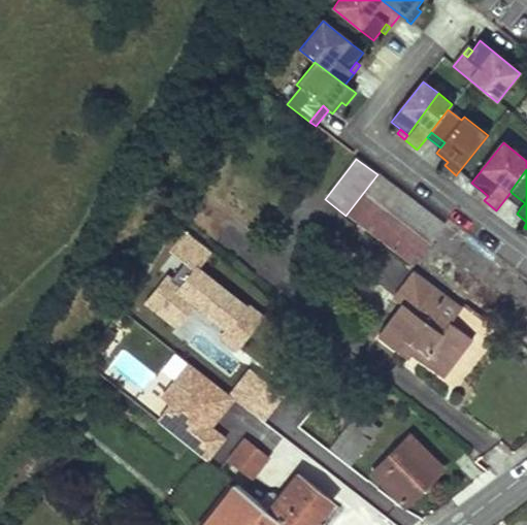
[(377,174),(346,216),(370,234),(402,193),(377,174)]
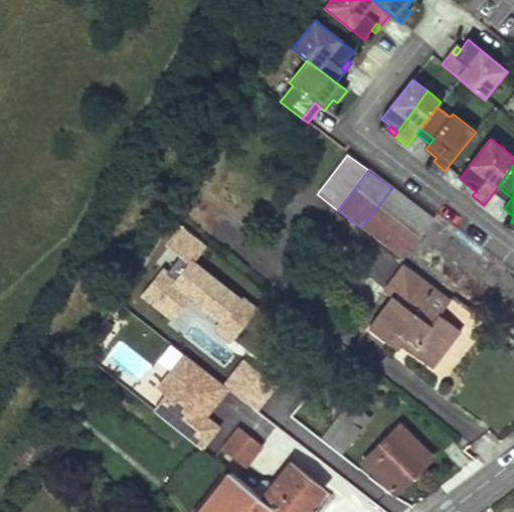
[(469,185),(465,189),(472,195),(476,191),(469,185)]
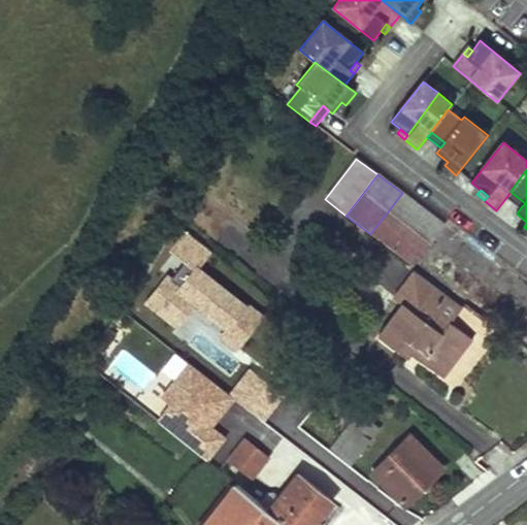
[(511,192),(507,196),(521,207),(525,203),(511,192)]
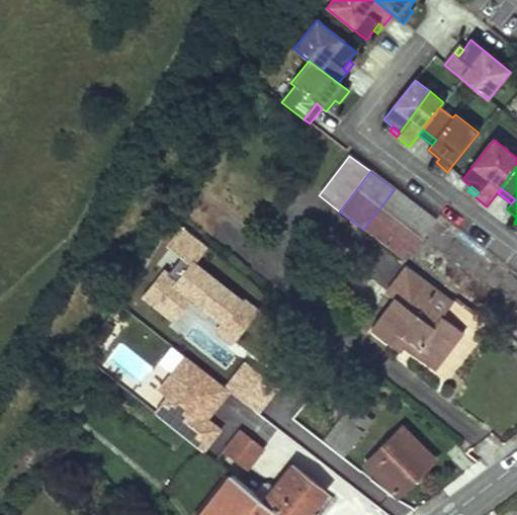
[(363,230),(406,262),(436,222),(395,189),(363,230)]
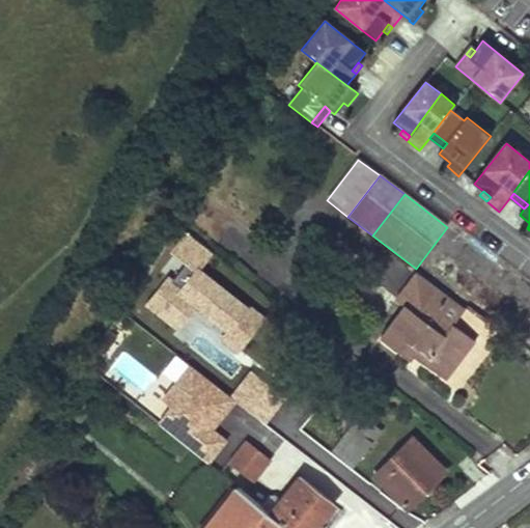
[(265,318),(200,270),(212,254),(189,235),(137,304),(176,333),(191,313),(241,351),(265,318)]
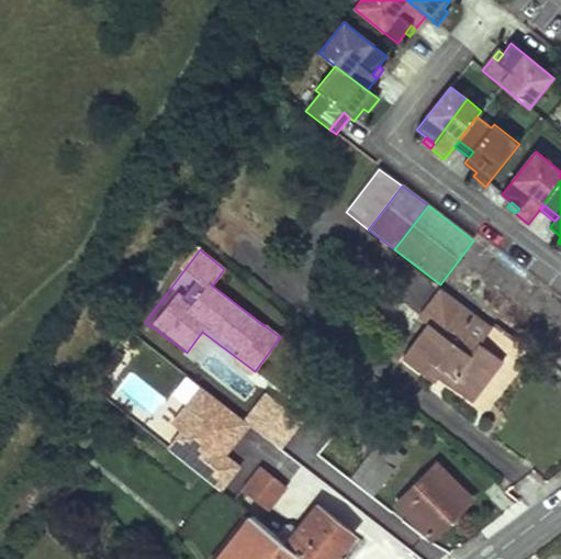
[(491,330),(439,290),(418,319),(427,325),(403,358),(434,382),(437,378),(472,403),(503,364),(479,346),(491,330)]
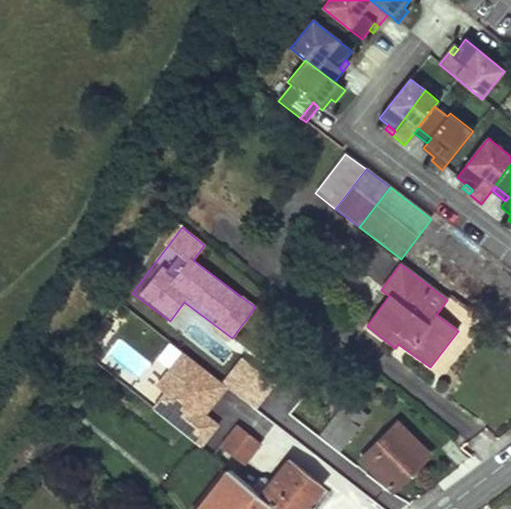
[(174,344),(132,392),(197,450),(219,426),(204,413),(225,389),(174,344)]
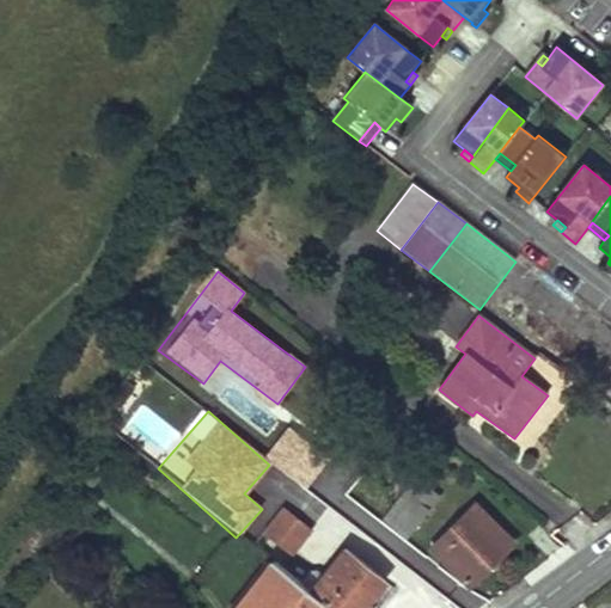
[(389,497),(396,503),(413,480),(407,476),(389,497)]
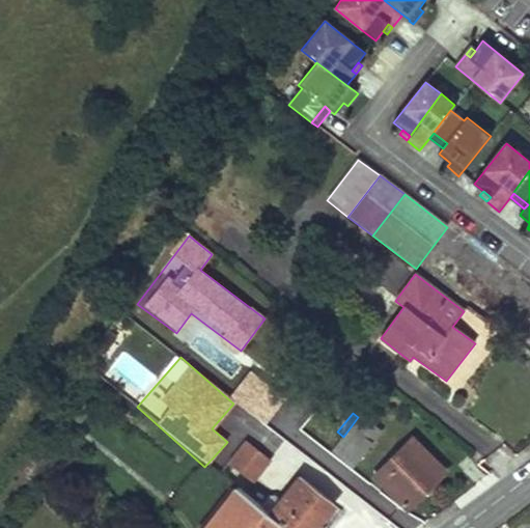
[(293,434),(268,415),(261,423),(285,443),(293,434)]
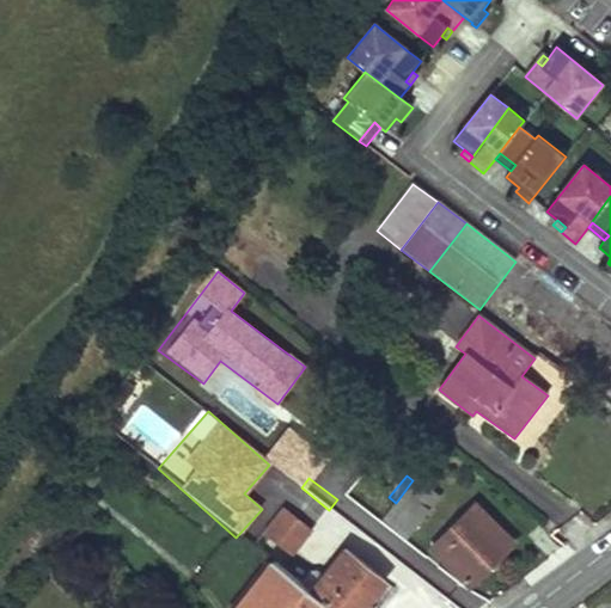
[(438,499),(413,480),(396,503),(383,521),(407,540),(438,499)]
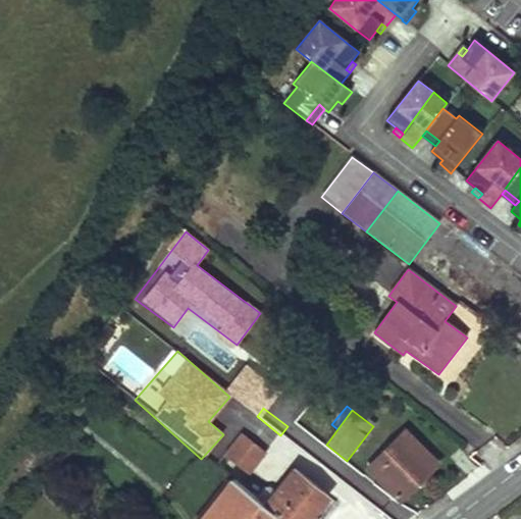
[(257,416),(225,456),(250,475),(280,435),(257,416)]
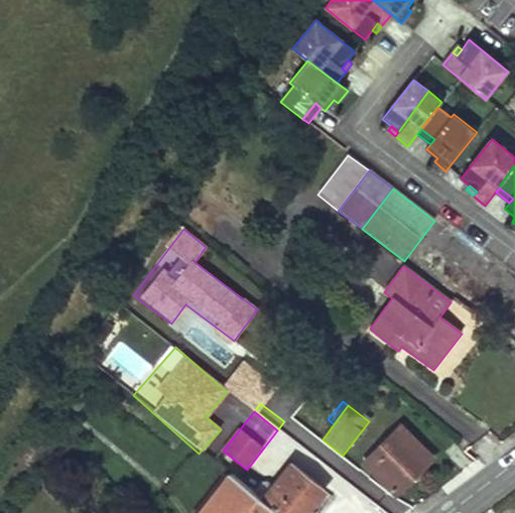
[(400,427),(364,464),(393,493),(412,473),(415,477),(432,460),(400,427)]
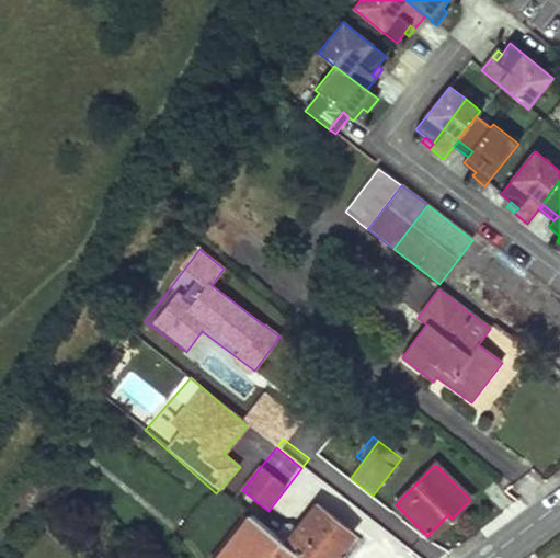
[(297,532),(286,546),(300,557),(336,557),(353,536),(317,508),(297,532)]
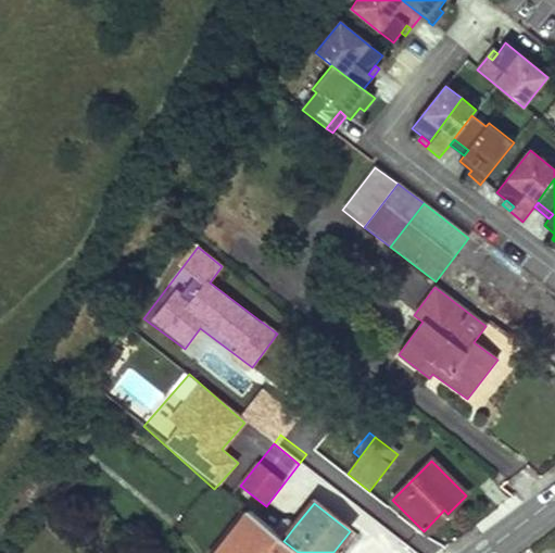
[(444,510),(424,531),(427,535),(448,514),(444,510)]
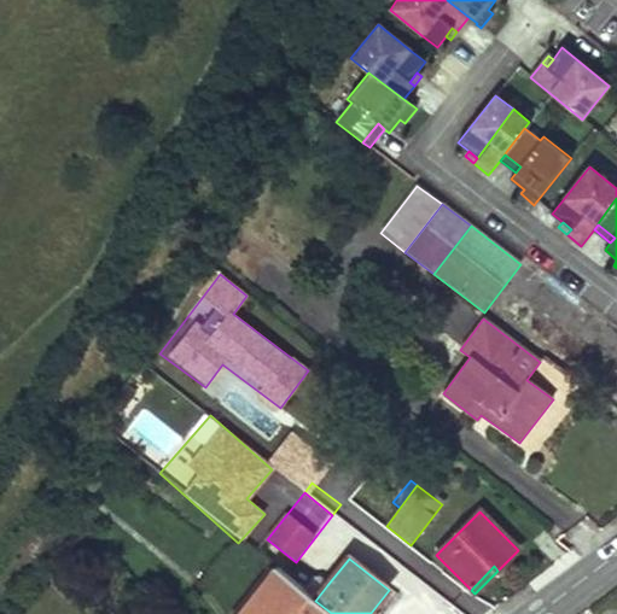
[(277,569),(240,613),(331,613),(315,601),(303,591),(277,569)]
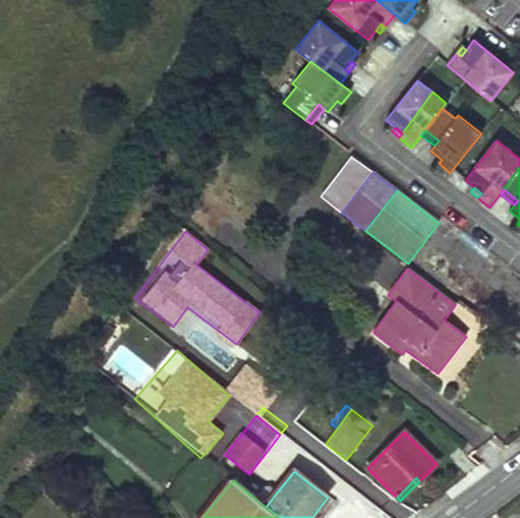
[(264,488),(255,499),(266,507),(276,494),(270,488),(264,488)]
